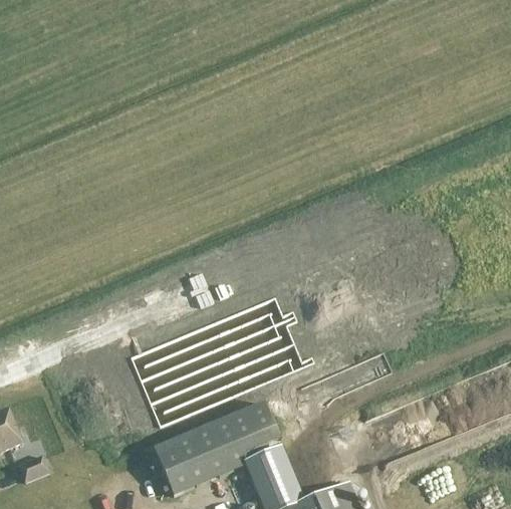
[(175,493),(286,447),(266,400),(155,446),(175,493)]
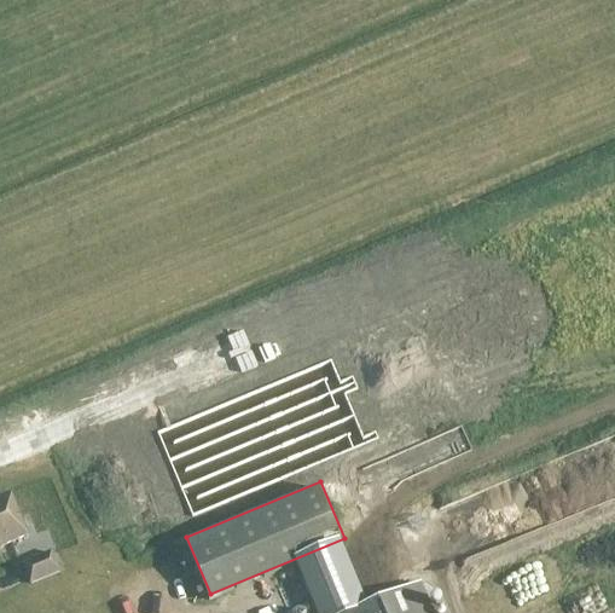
[(10,489),(0,492),(0,542),(27,532),(10,489)]
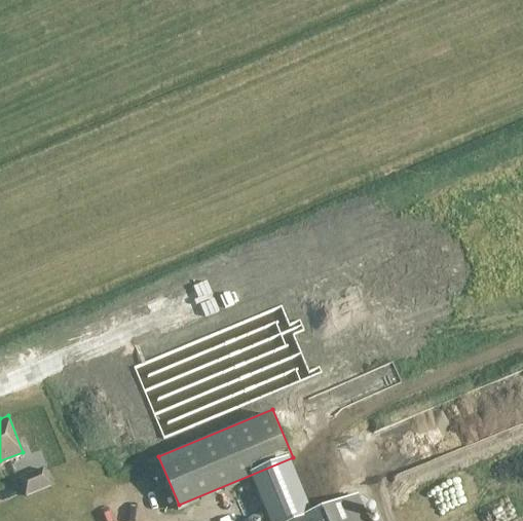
[(419,434),(439,431),(438,421),(418,424),(419,434)]
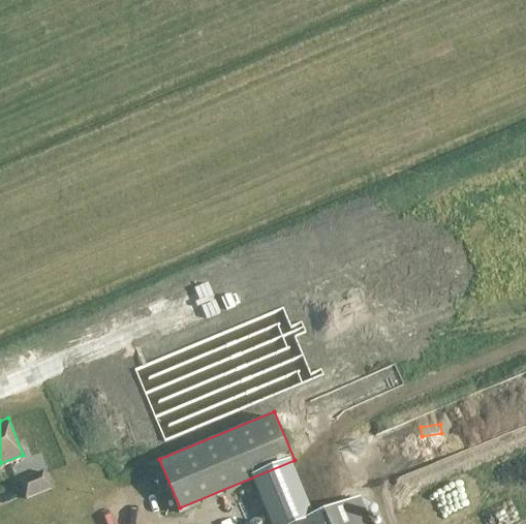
[(28,495),(52,486),(44,468),(22,478),(28,495)]
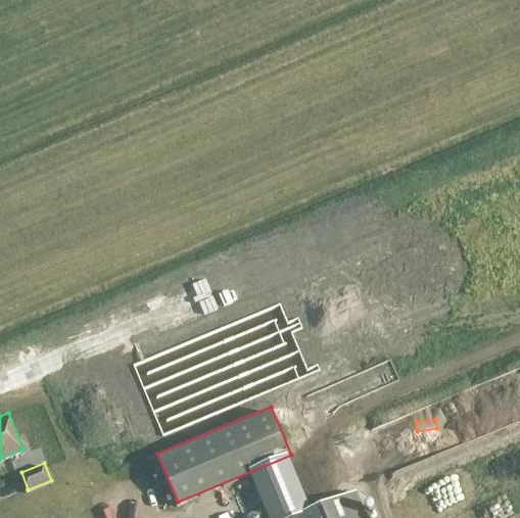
[(286,517),(369,517),(357,488),(286,517)]
